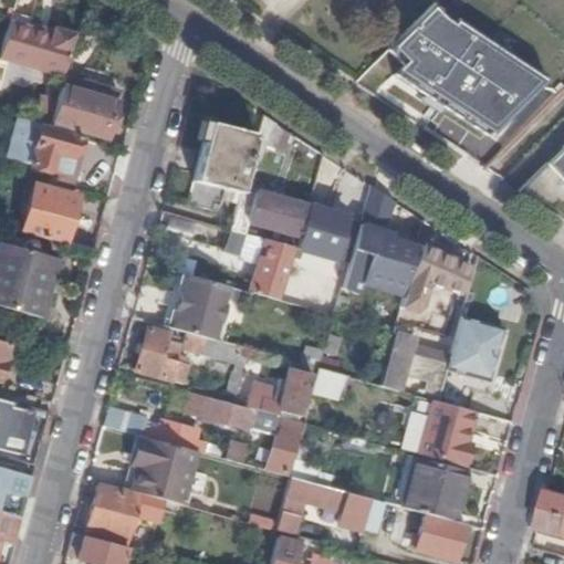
[(405,63),(394,73),(495,133),(541,76),(434,7),(392,49),(405,63)]
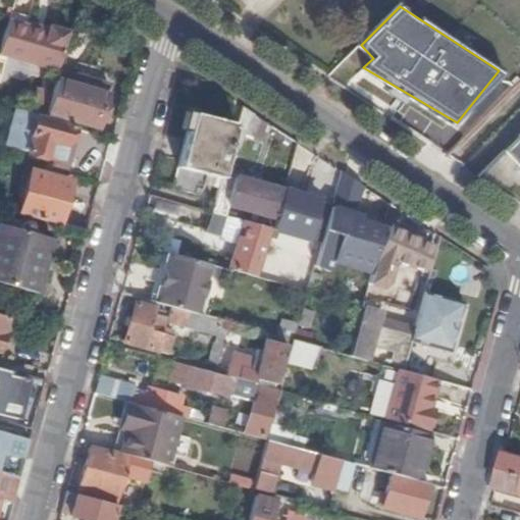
[(50,29),(11,17),(0,51),(59,69),(70,31),(51,24),(50,29)]
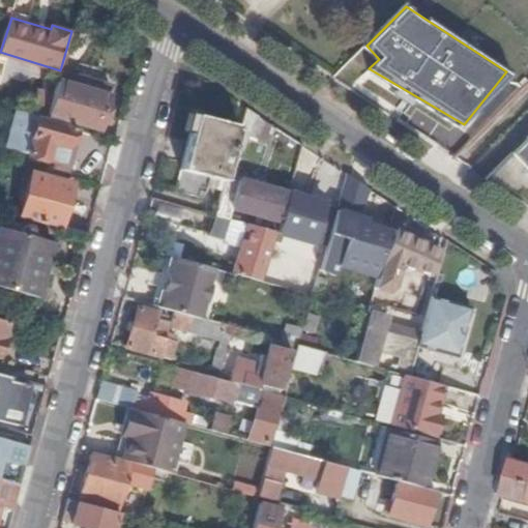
[(47,116),(65,121),(66,118),(100,128),(110,94),(90,90),(87,99),(72,95),(74,90),(56,85),(47,116)]
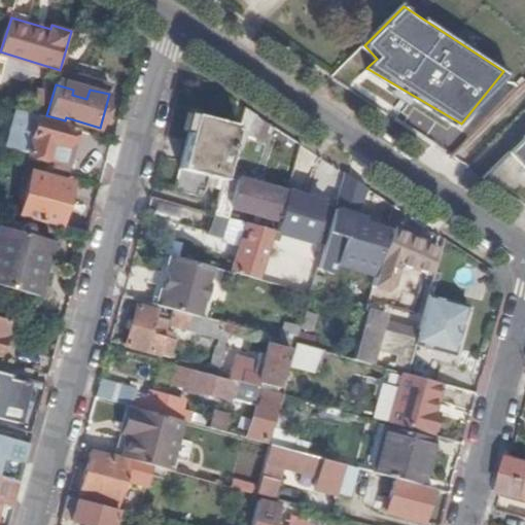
[(272,121),(256,111),(238,166),(254,172),(272,121)]
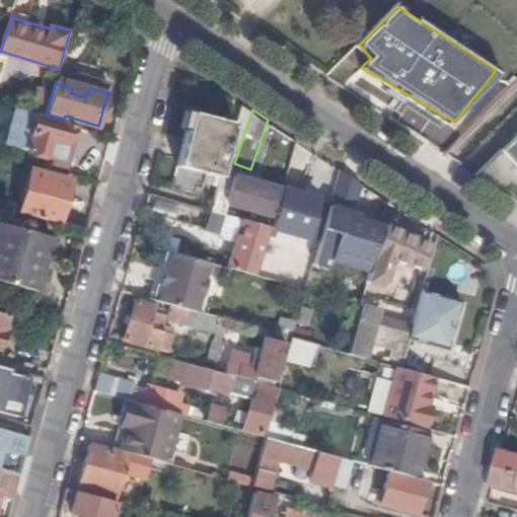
[(207,171),(221,175),(222,170),(235,122),(191,111),(172,185),(202,193),(207,171)]
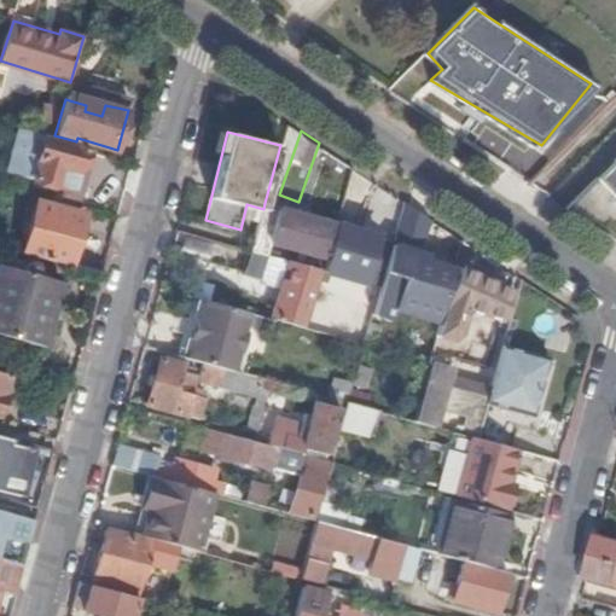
[(87,147),(46,135),(34,176),(70,186),(76,168),(81,168),(87,147)]
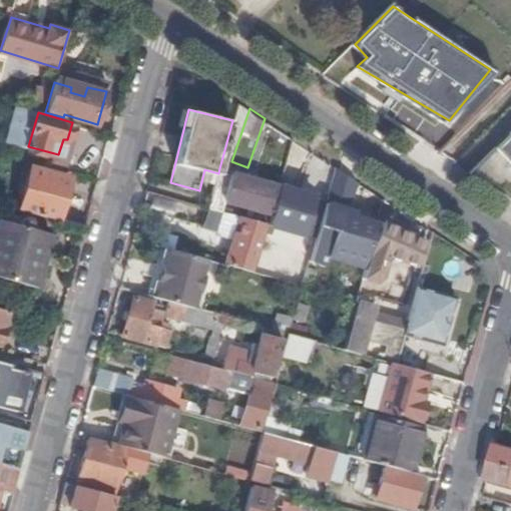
[(492,186),(510,198),(510,131),(470,171),(492,186)]
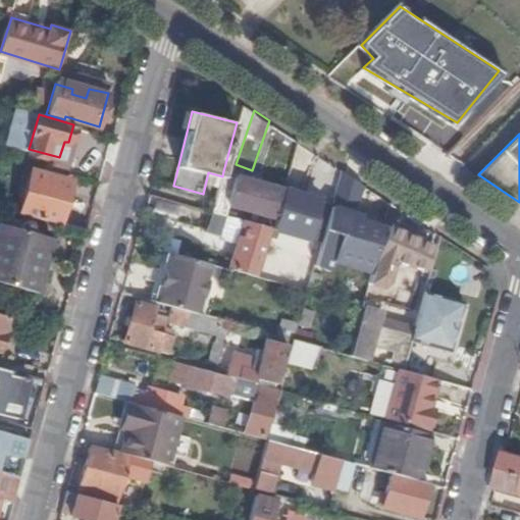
[(21,212),(61,223),(73,179),(34,168),(21,212)]
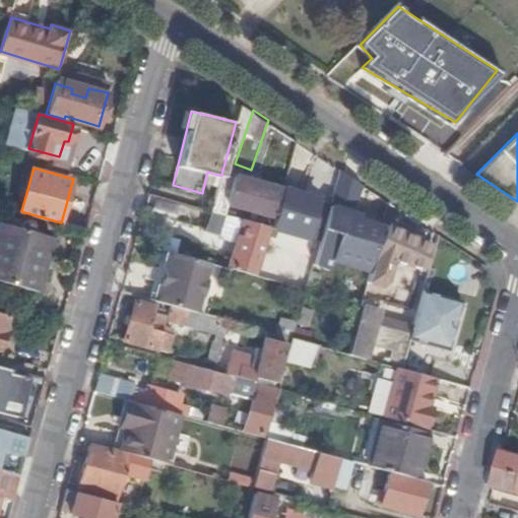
[(363,182),(344,170),(329,221),(327,221),(322,239),(315,264),(333,269),(354,193),(360,194),(363,182)]
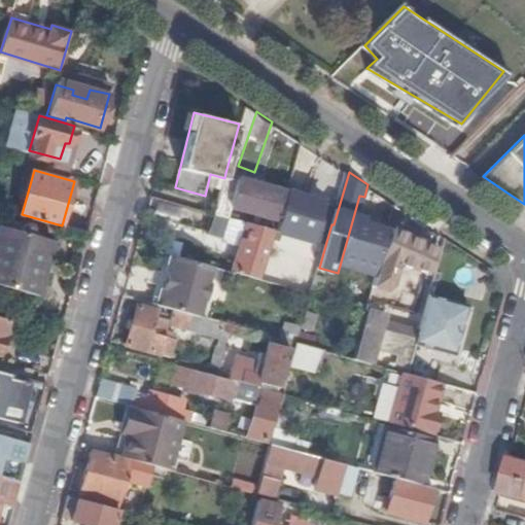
[(224,178),(215,212),(230,216),(233,204),(281,216),(288,189),(225,173),(224,178)]
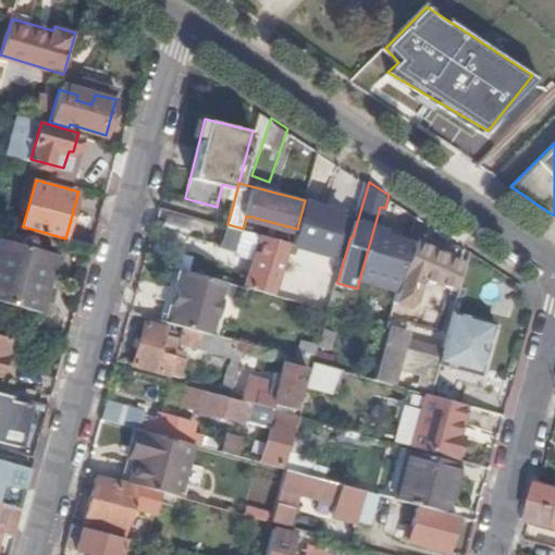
[(305,200),(297,229),(293,243),(330,253),(330,250),(342,211),(342,209),(305,199),(305,200)]
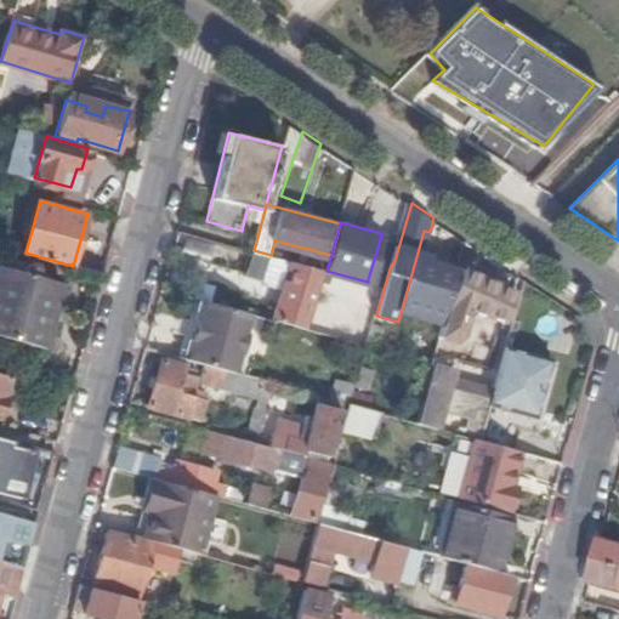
[(397,239),(381,236),(368,279),(385,285),(391,265),(397,239)]
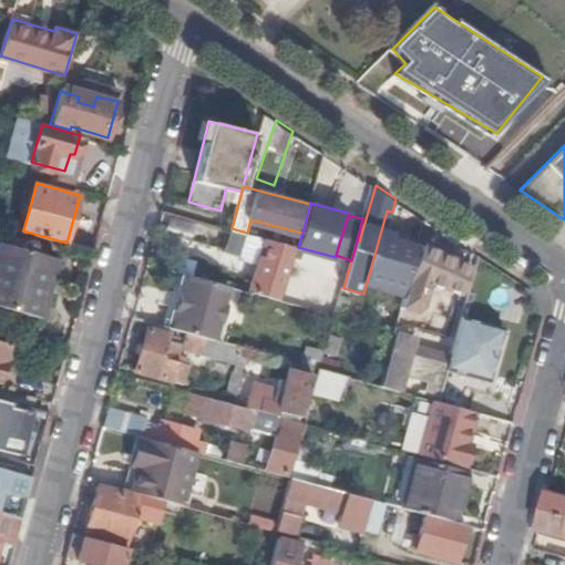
[(270,239),(247,233),(242,254),(245,260),(263,265),(270,239)]
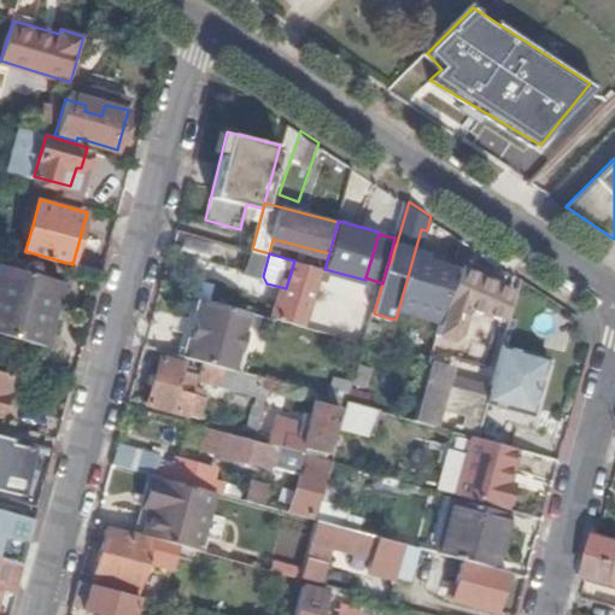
[(286,288),(276,317),(305,326),(322,268),(294,261),(286,288)]
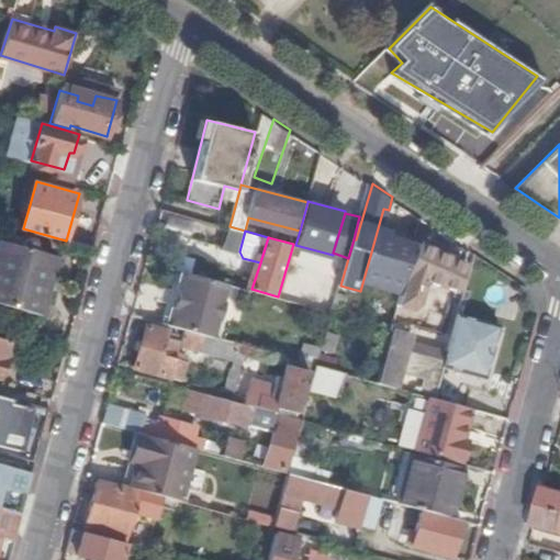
[(0,239),(0,279),(48,292),(58,256),(0,239)]
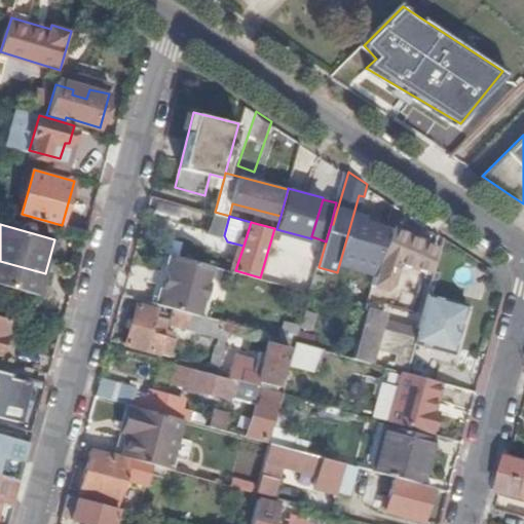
[(393,227),(379,263),(367,307),(369,308),(356,358),(372,362),(376,347),(398,353),(396,361),(410,365),(415,342),(418,330),(410,328),(409,333),(382,326),(386,312),(380,311),(391,269),(400,250),(419,258),(416,266),(427,270),(432,259),(436,249),(393,227)]
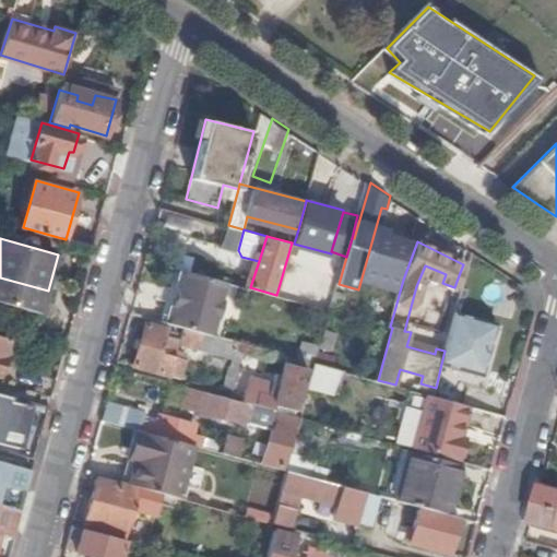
[(176,306),(172,323),(185,327),(212,334),(216,316),(220,317),(224,300),(221,299),(226,281),(187,270),(181,287),(179,286),(174,305),(176,306)]
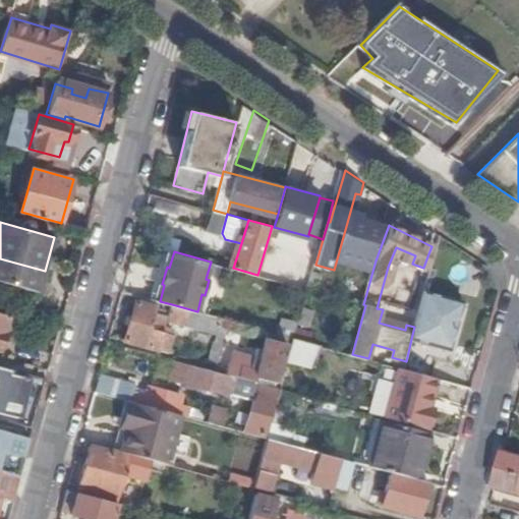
[(0,279),(39,291),(45,271),(0,258),(0,279)]
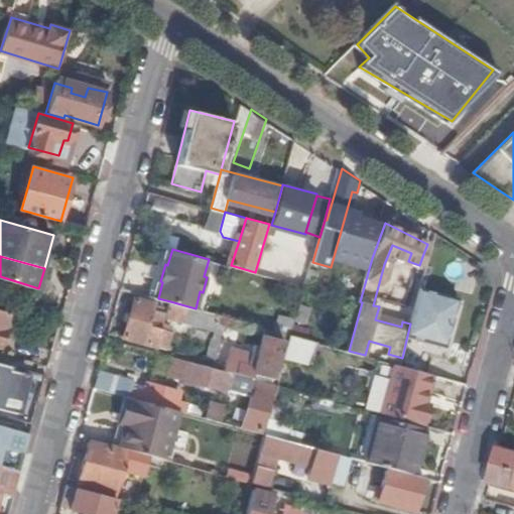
[(319,285),(306,282),(305,286),(296,319),(309,322),(319,285)]
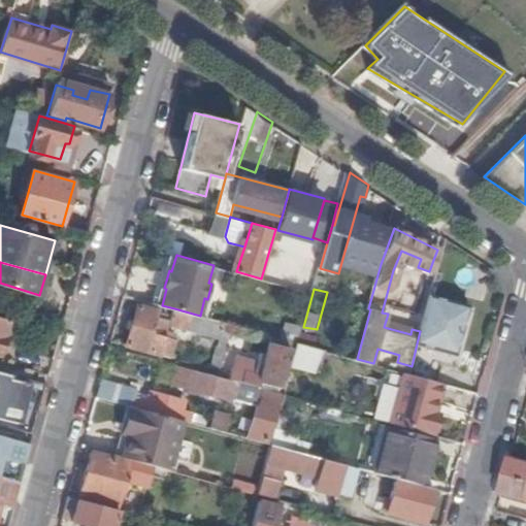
[(469,303),(430,293),(420,331),(417,343),(456,354),(469,303)]
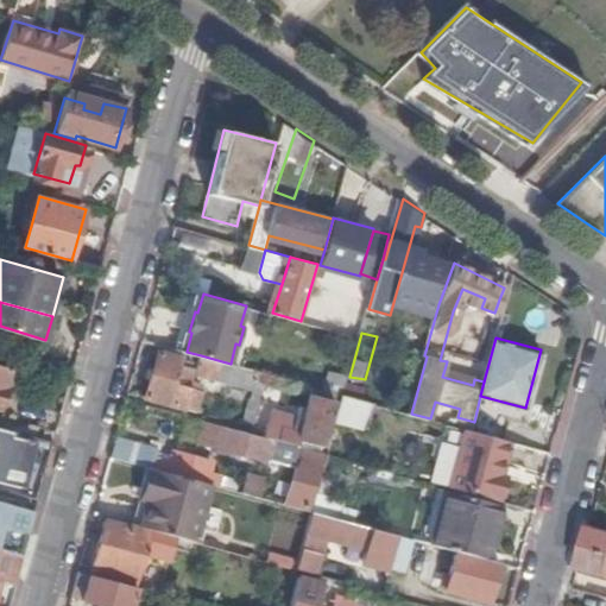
[(161,351),(147,397),(188,409),(193,387),(189,386),(194,367),(193,367),(194,361),(184,359),(184,357),(161,351)]
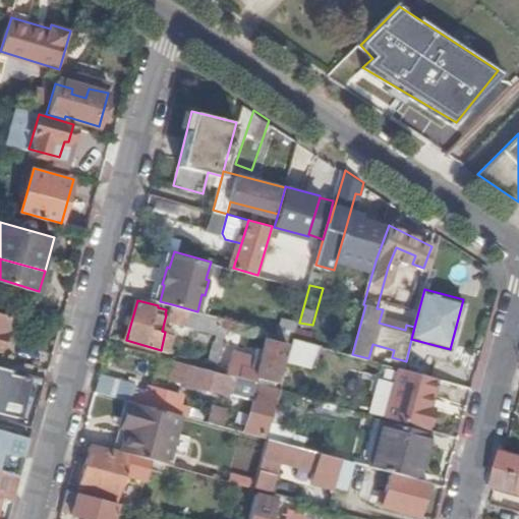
[(193,321),(229,330),(231,321),(197,311),(172,304),(169,320),(186,324),(188,316),(193,319),(193,321)]
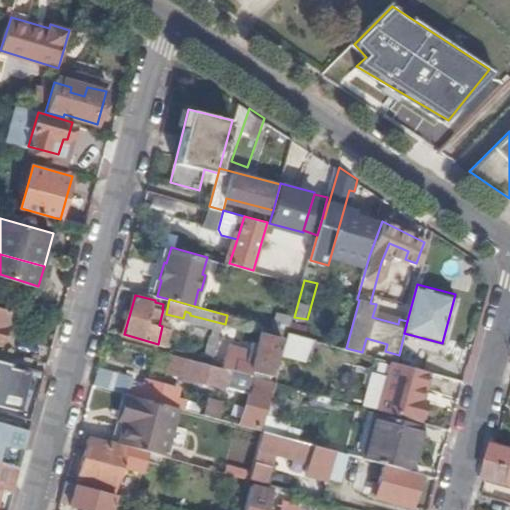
[(0,342),(10,308),(0,305),(0,342)]
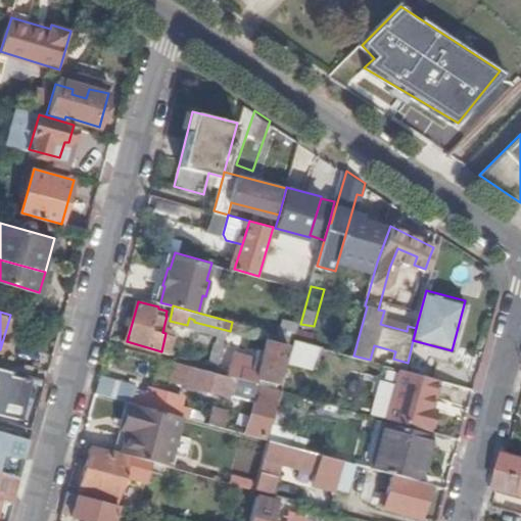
[(232,363),(229,374),(235,376),(244,378),(258,382),(259,377),(278,382),(288,343),(269,338),(266,350),(259,349),(255,369),(232,363)]
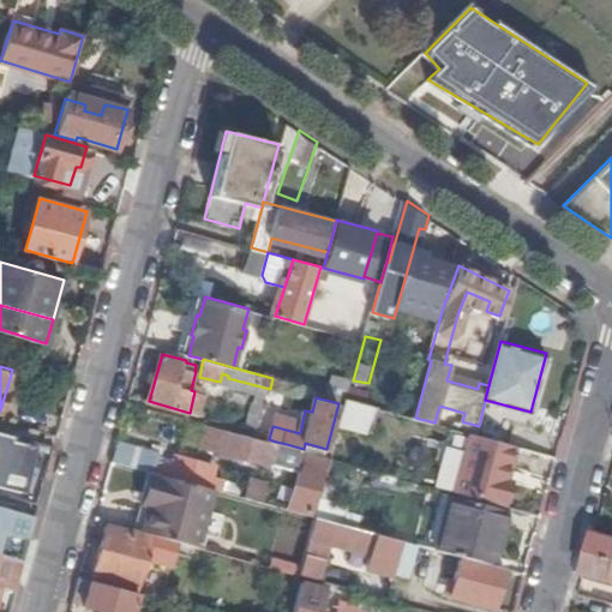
[(347,399),(340,425),(370,432),(377,407),(358,401),(347,399)]
